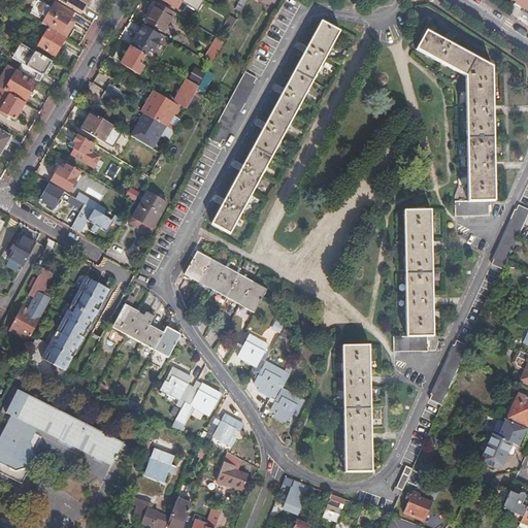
[(61,0),(60,1),(81,14),(89,0),(61,0)]
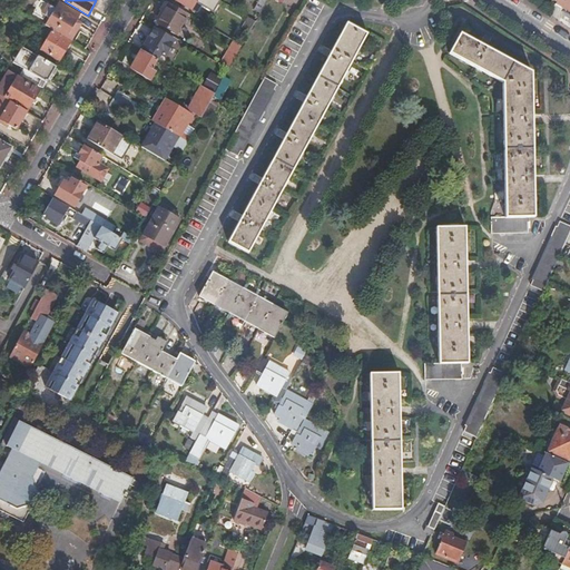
[(213,12),(219,0),(175,0),(197,13),(202,6),(213,12)]
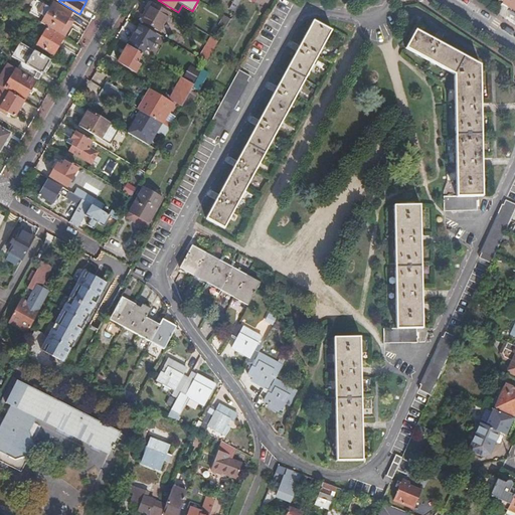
[(232,0),(229,9),(236,11),(239,0),(232,0)]
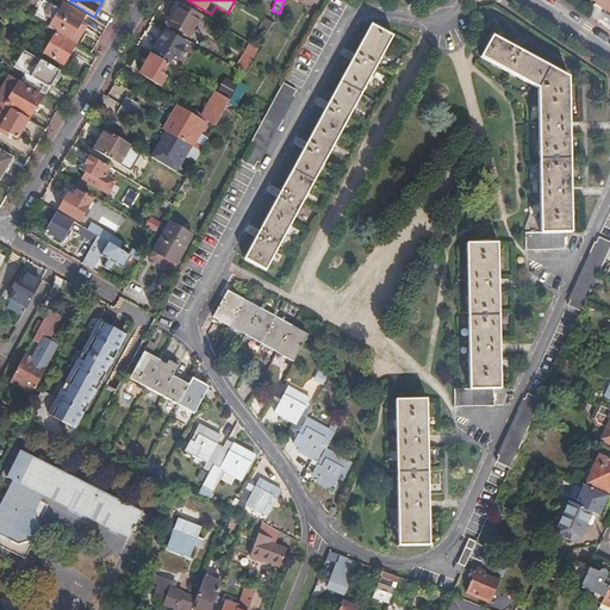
[(593,4),(609,13),(609,0),(596,0),(595,2),(593,4)]
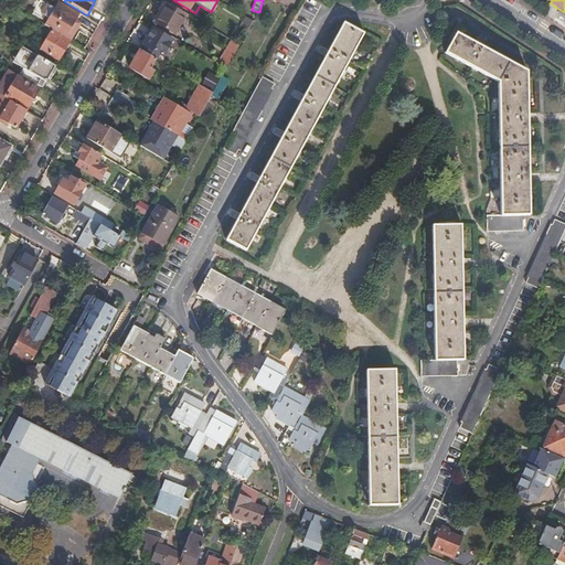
[(76,21),(81,14),(63,4),(59,1),(54,9),(48,4),(42,14),(49,19),(44,25),(71,41),(76,32),(74,30),(75,28),(80,27),(81,24),(76,21)]
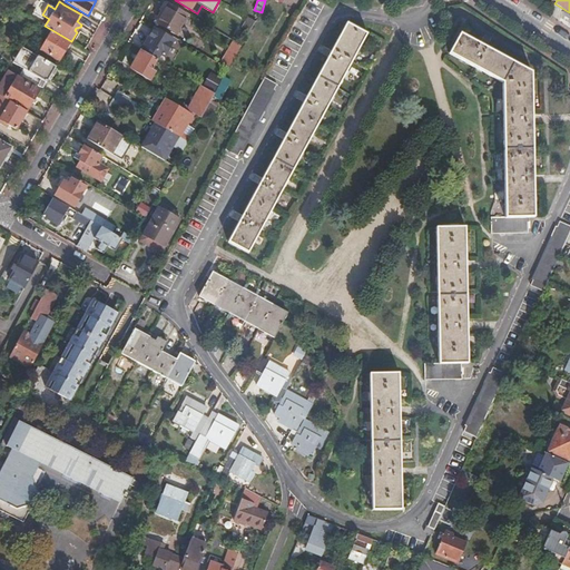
[(158,23),(176,33),(187,16),(164,2),(159,10),(164,12),(158,23)]
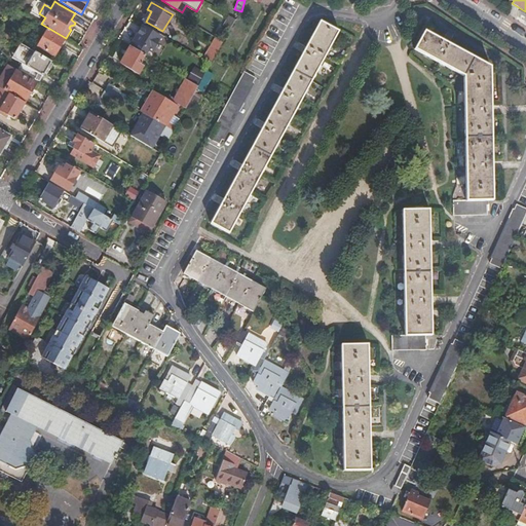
[(230,30),(236,20),(229,15),(224,26),(230,30)]
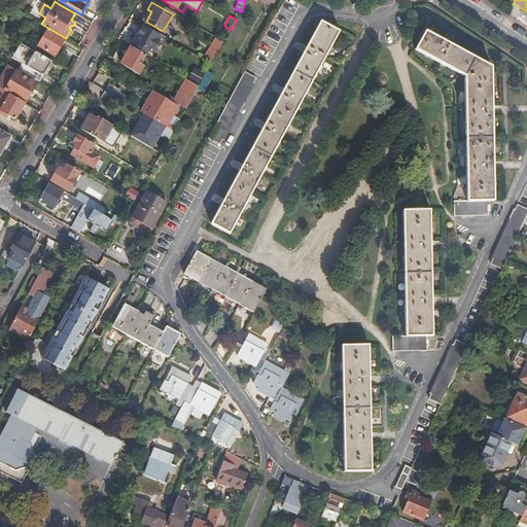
[(212,222),(231,233),(340,31),(322,22),(212,222)]
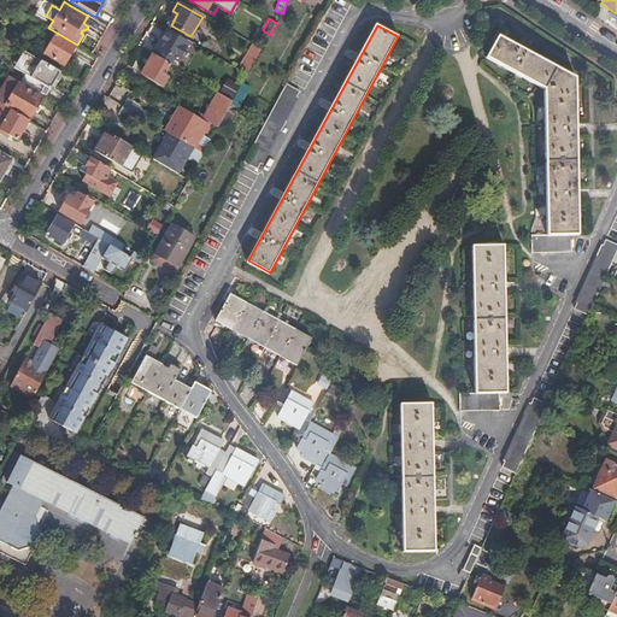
[(157,50),(178,62),(188,45),(168,31),(157,50)]
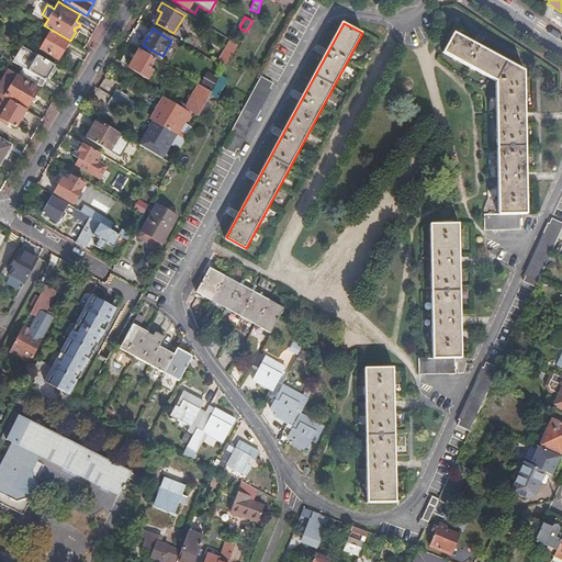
[(41,49),(58,60),(69,42),(52,32),(41,49)]
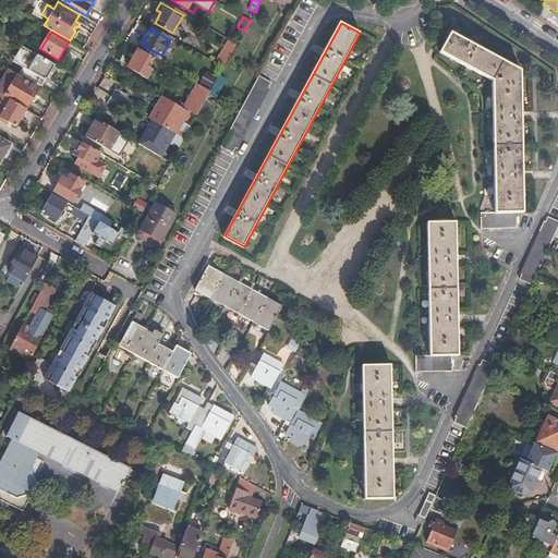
[(482,213),(482,228),(518,228),(518,211),(523,211),(521,71),(451,33),(441,52),(494,81),(496,211),(482,213)]
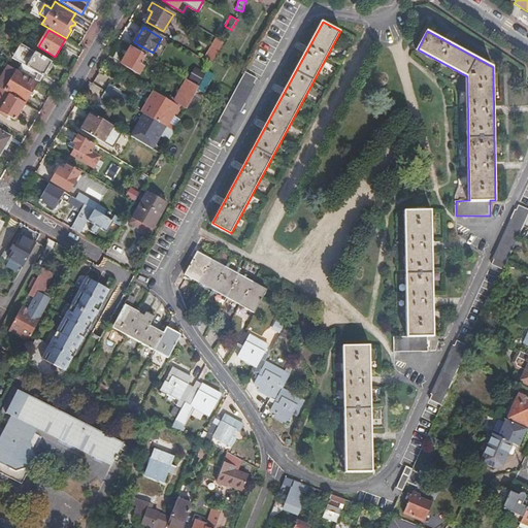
[(213,42),(222,46),(224,42),(217,38),(213,42)]
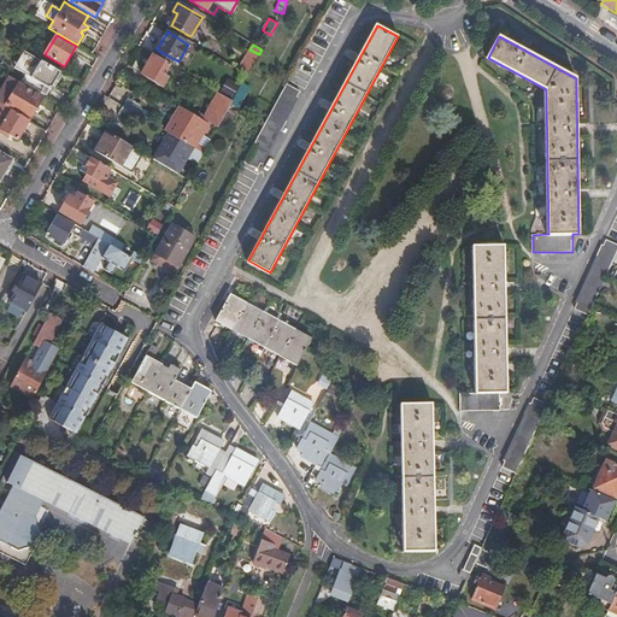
[(22,81),(41,93),(46,86),(51,88),(60,74),(41,62),(25,51),(22,56),(24,57),(25,60),(19,70),(25,74),(22,81)]
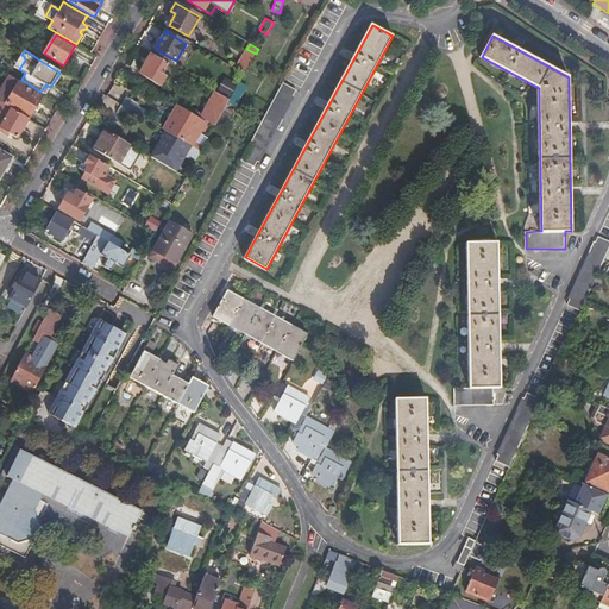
[(163,74),(169,64),(151,54),(140,73),(161,86),(167,76),(163,74)]
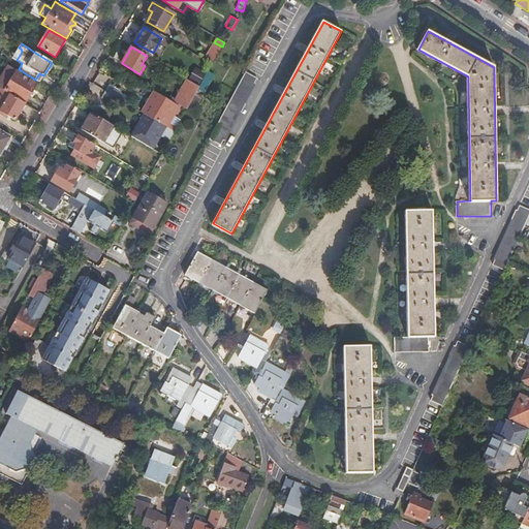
[(12,58),(17,60),(22,52),(21,49),(19,48),(12,58)]
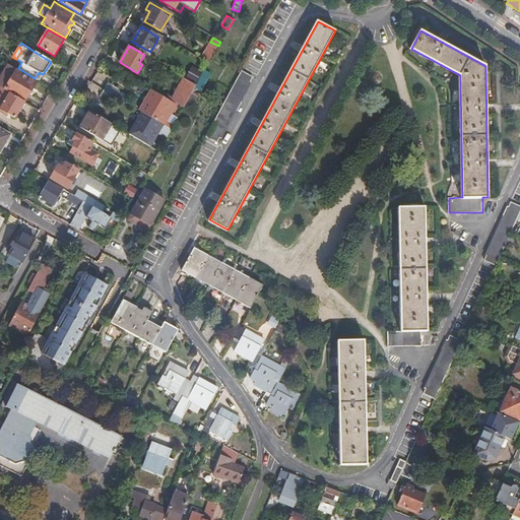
[(0,86),(1,88),(24,102),(37,82),(16,71),(8,65),(3,74),(5,75),(0,83),(0,86)]
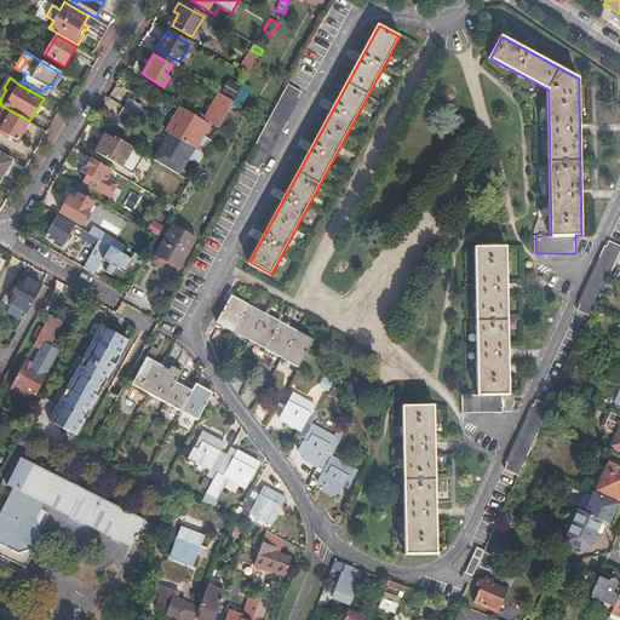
[(231,105),(239,109),(251,90),(244,85),(234,103),(231,105)]
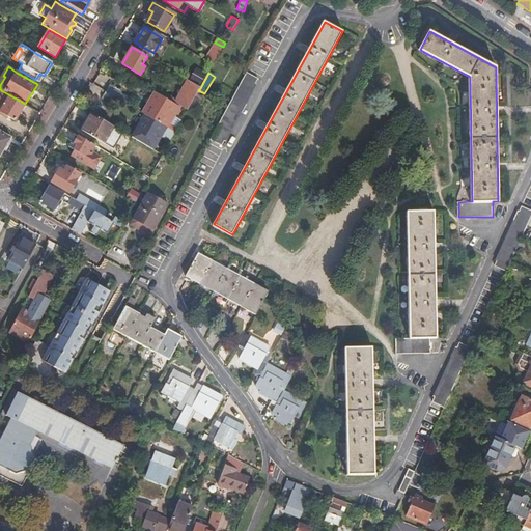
[(258,81),(247,75),(211,140),(222,146),(258,81)]
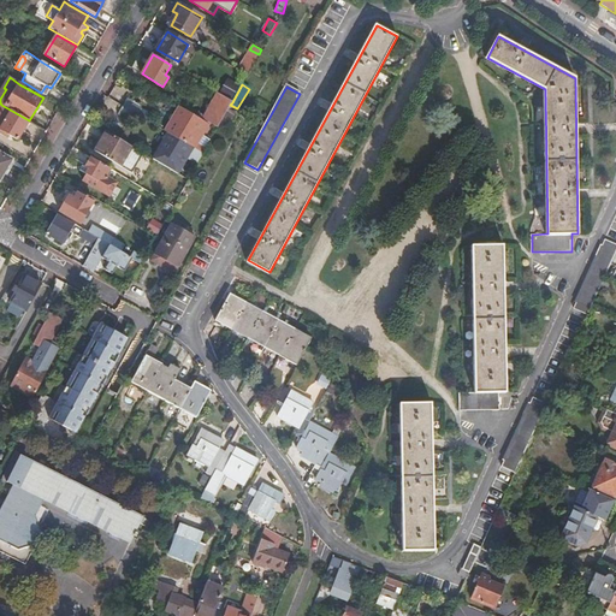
[(217,128),(218,126),(230,105),(232,102),(217,93),(201,118),(217,128)]
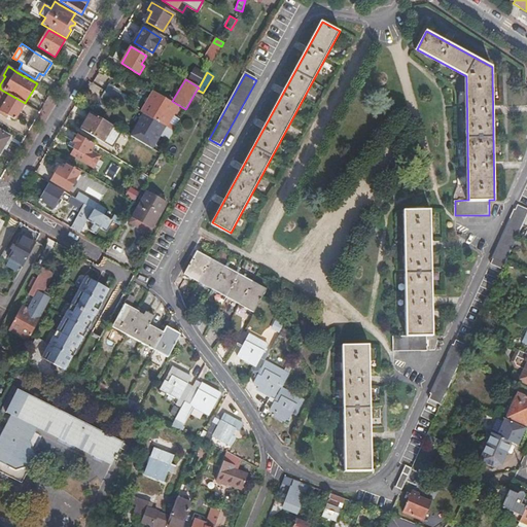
[(105,91),(116,97),(120,90),(110,83),(105,91)]
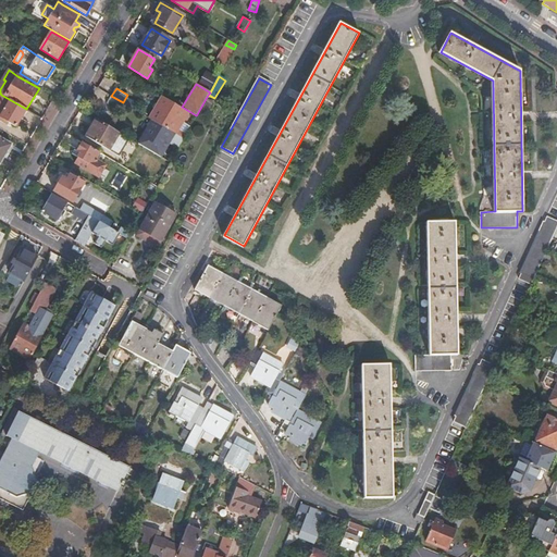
[(26,109),(1,95),(0,96),(0,121),(7,124),(8,122),(16,126),(26,109)]
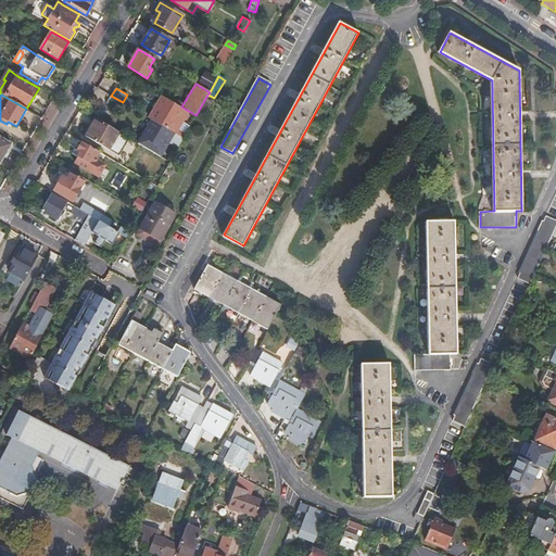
[(203,117),(214,98),(207,95),(197,114),(203,117)]
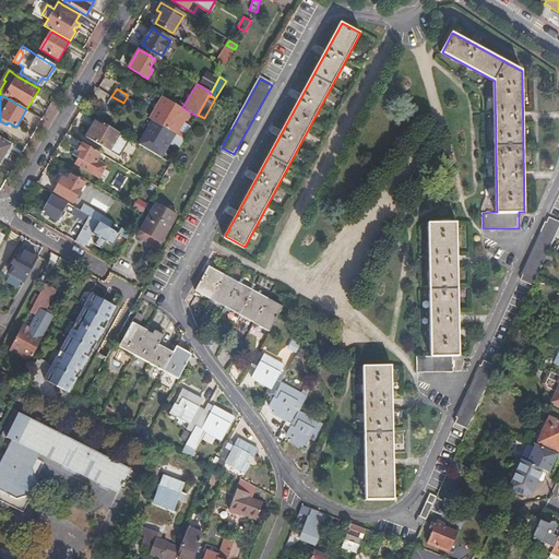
[(119,110),(123,103),(111,96),(107,103),(119,110)]
